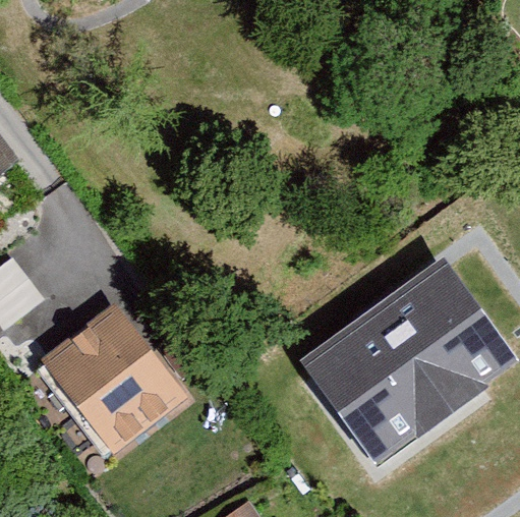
[(0,175),(21,159),(0,130),(0,175)]
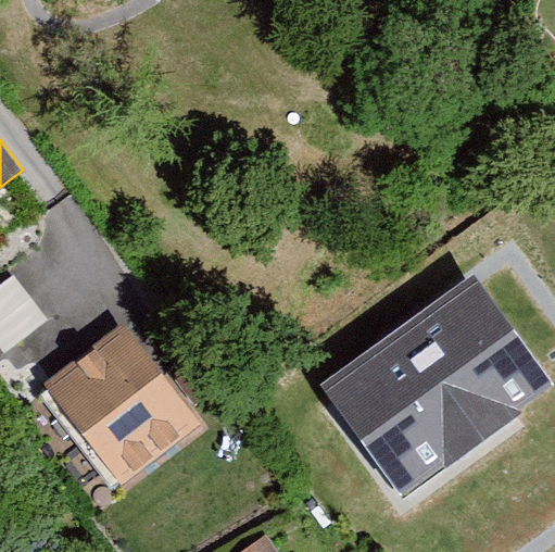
[(318,385),(402,499),(554,388),(554,386),(472,273),(318,385)]
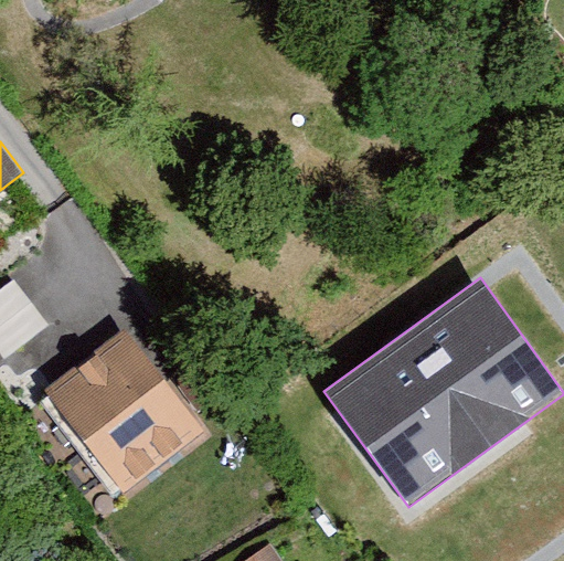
[(0,290),(0,350),(4,356),(49,323),(16,279),(0,290)]
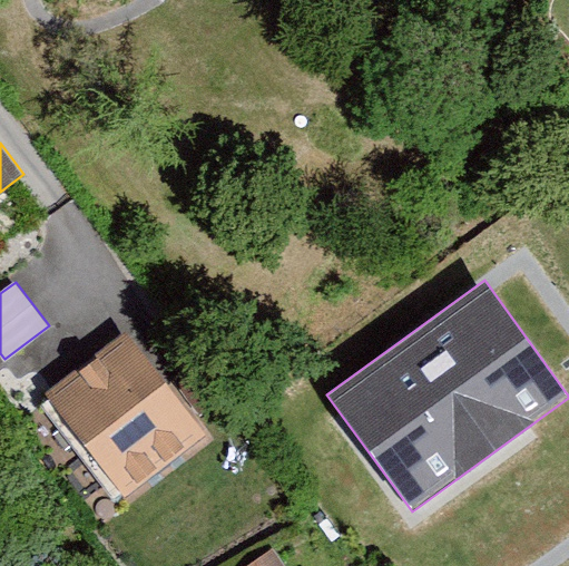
[(128,333),(26,413),(107,515),(208,433),(128,333)]
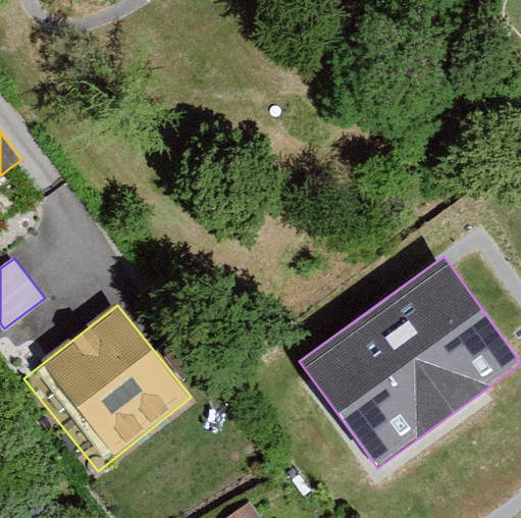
[(160,346),(185,378),(214,357),(190,323),(160,346)]
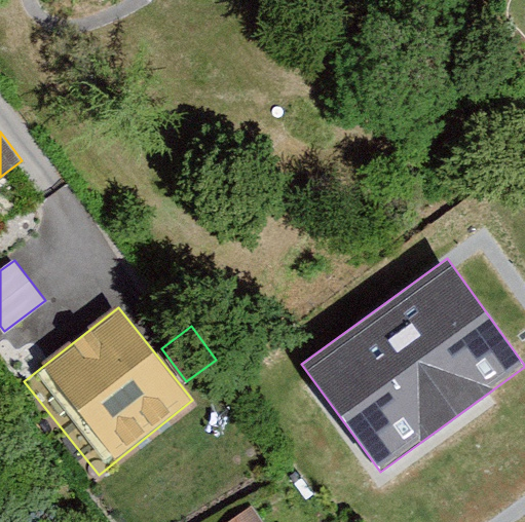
[(265,521),(258,511),(240,521),(265,521)]
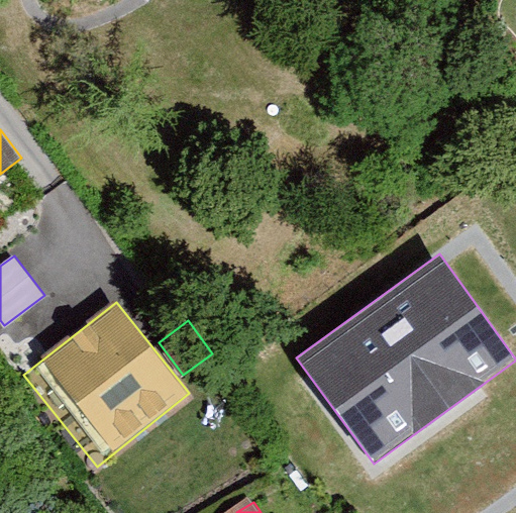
All buildings are outlined.
